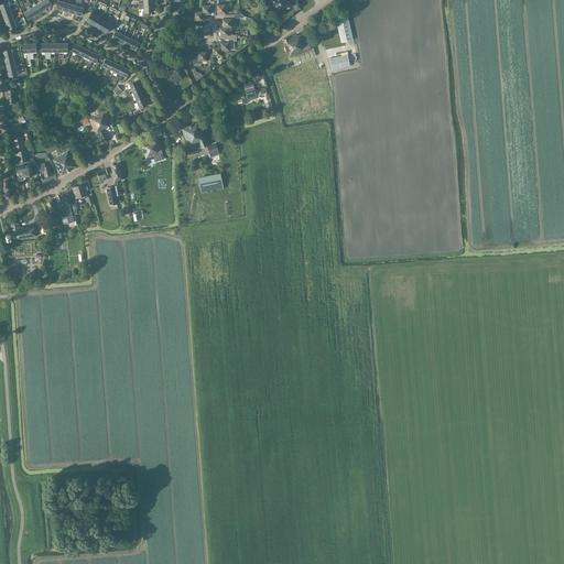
[(57,0),(55,8),(62,10),(64,2),(64,0),(62,0),(62,1),(57,0)]
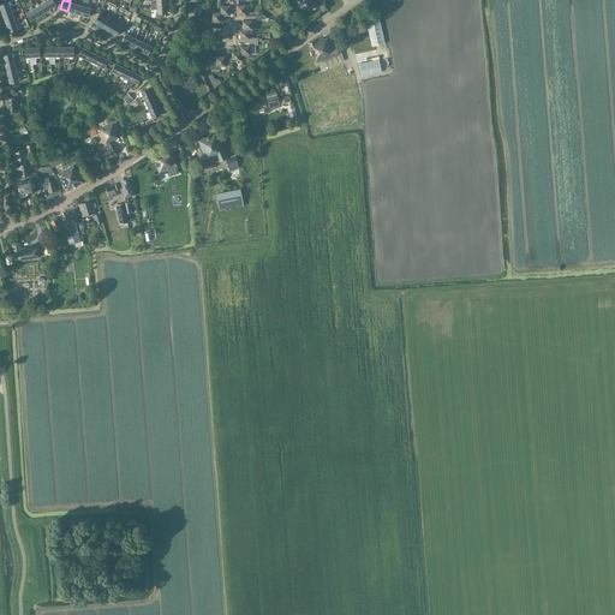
[(77,5),(75,13),(82,15),(84,7),(85,4),(85,0),(83,0),(81,6),(77,5)]
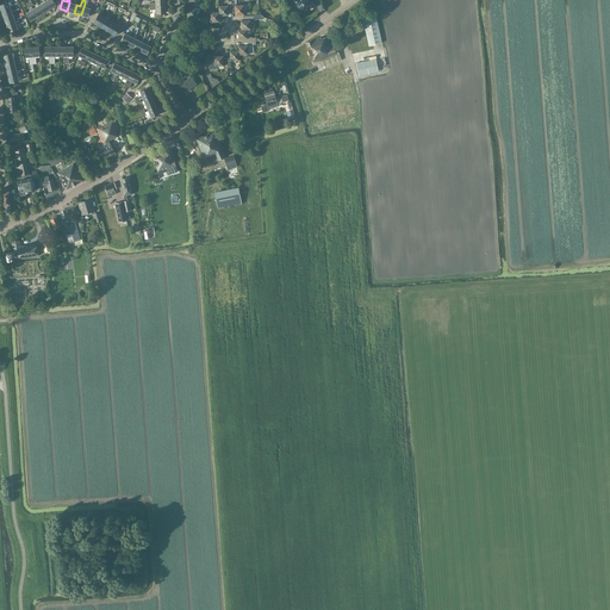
[(244,14),(244,5),(235,5),(235,1),(234,0),(230,0),(231,1),(231,12),(235,11),(235,14),(244,14)]
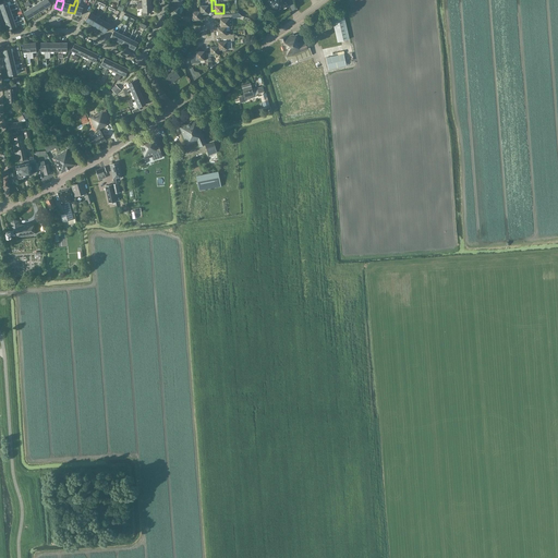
[(268,0),(275,11),(278,9),(279,10),(283,8),(283,9),(289,5),(284,0),(268,0)]
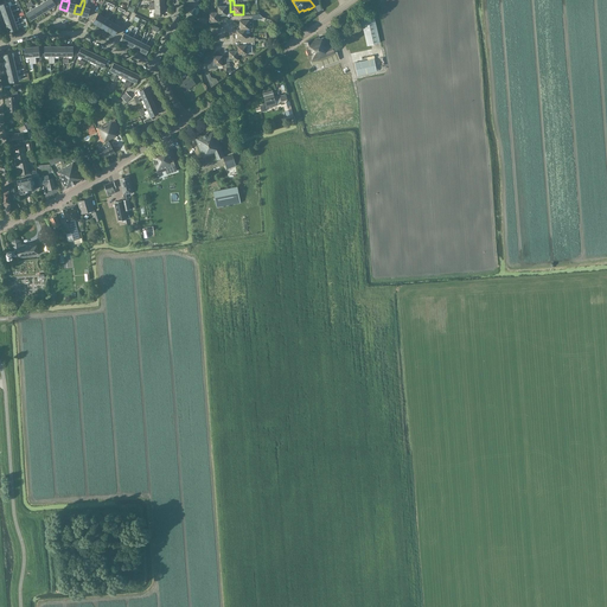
[(0,4),(0,5),(2,12),(11,8),(18,6),(17,4),(10,6),(8,1),(0,4)]
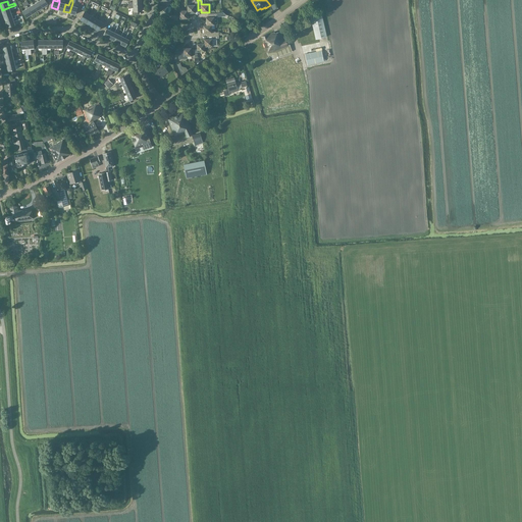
[(37,10),(43,7),(39,1),(34,4),(37,10)]
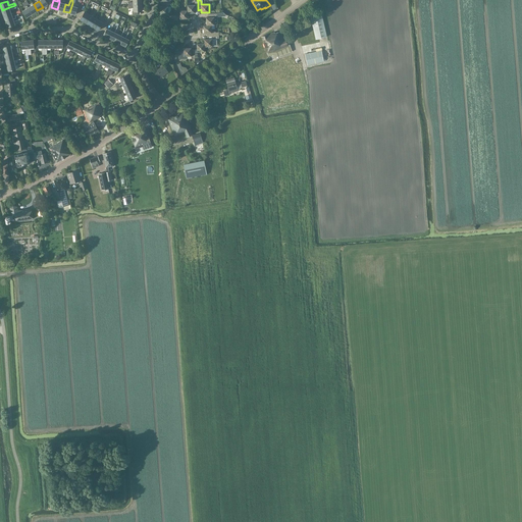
[(196,10),(198,10),(198,1),(195,1),(195,5),(187,5),(188,10),(188,13),(196,13),(196,10)]
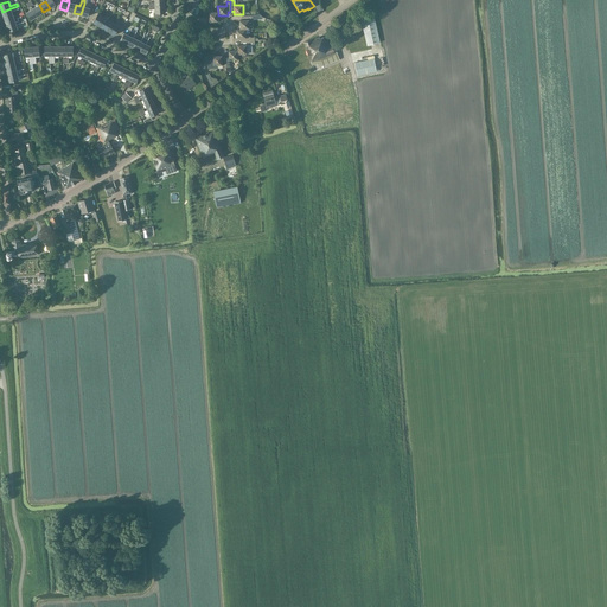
[(189,8),(186,8),(186,18),(196,17),(196,16),(196,8),(199,7),(199,4),(189,5),(189,8)]
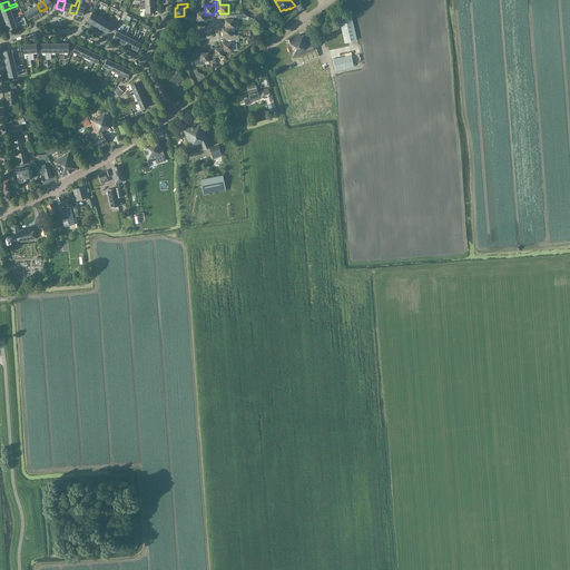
[(35,16),(40,11),(37,5),(30,9),(35,16)]
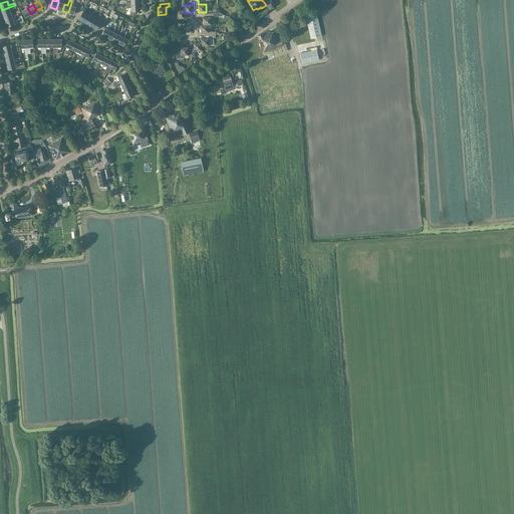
[(140,4),(126,5),(126,8),(132,8),(132,11),(131,11),(131,15),(136,15),(136,11),(140,11),(140,4)]
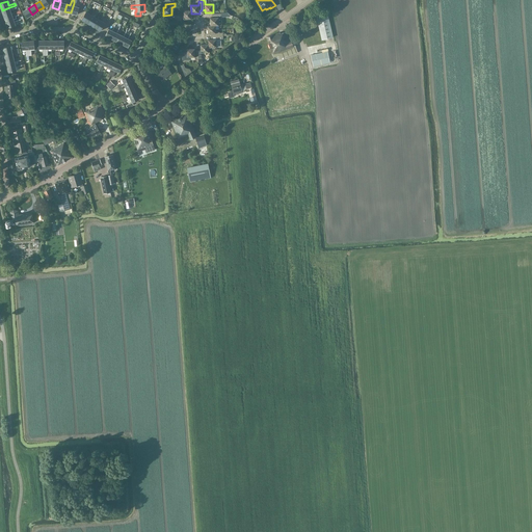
[(4,16),(11,14),(10,10),(17,7),(16,5),(9,7),(2,10),(4,16)]
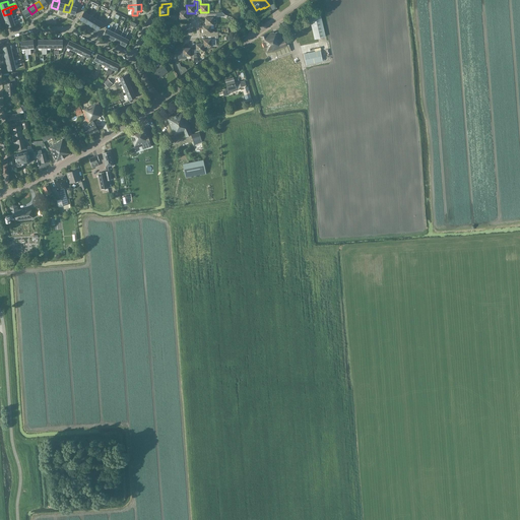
[(26,17),(31,14),(27,8),(22,11),(26,17)]
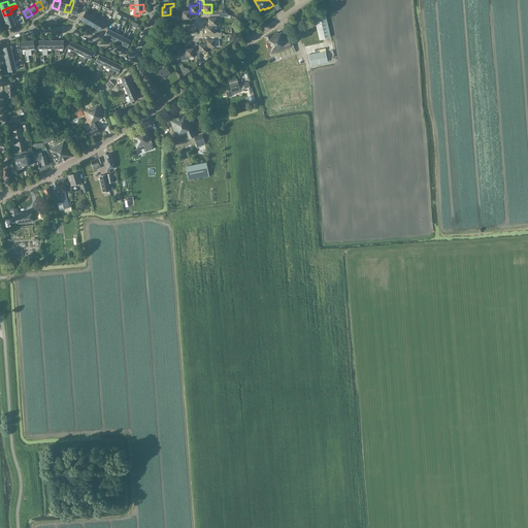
[(190,19),(190,13),(190,10),(182,10),(182,14),(173,15),(173,19),(183,18),(183,20),(190,19)]
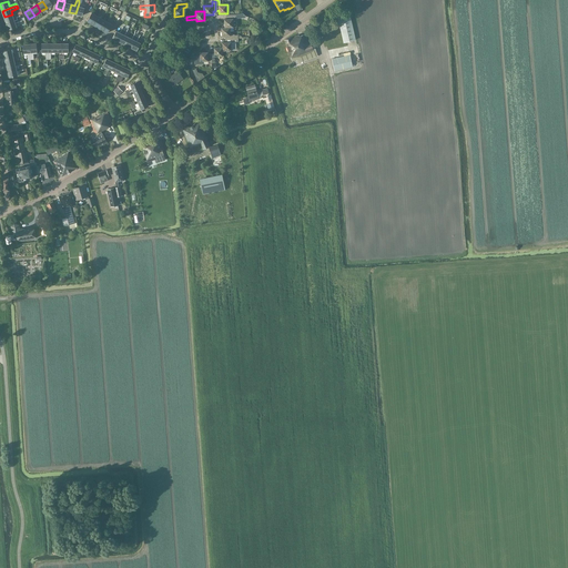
[(97,16),(91,12),(87,21),(92,24),(97,16)]
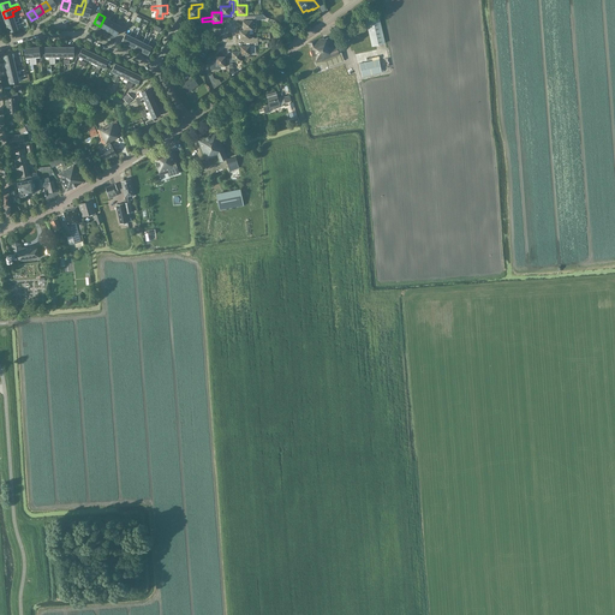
[(245,21),(243,21),(243,30),(249,29),(249,30),(252,29),(257,29),(256,21),(258,21),(258,15),(245,16),(245,17),(245,21)]
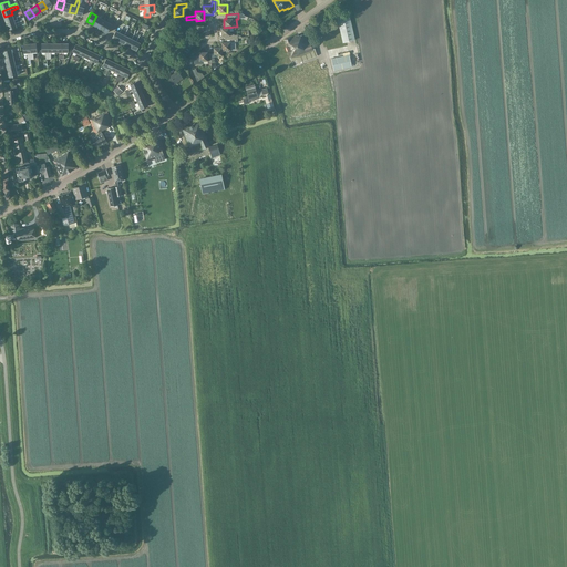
[(7,23),(14,20),(12,14),(4,17),(7,23)]
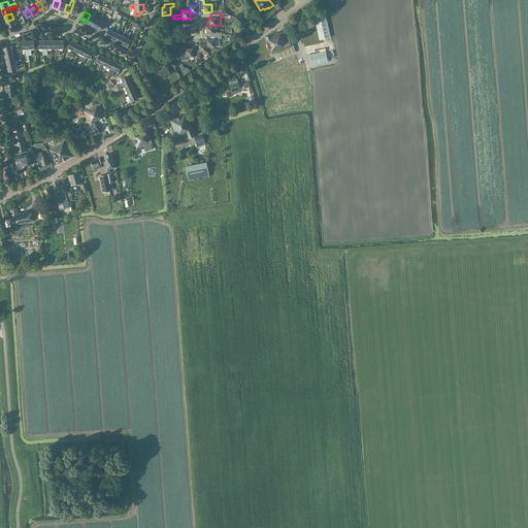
[(320,39),(330,37),(325,13),(315,17),(320,39)]
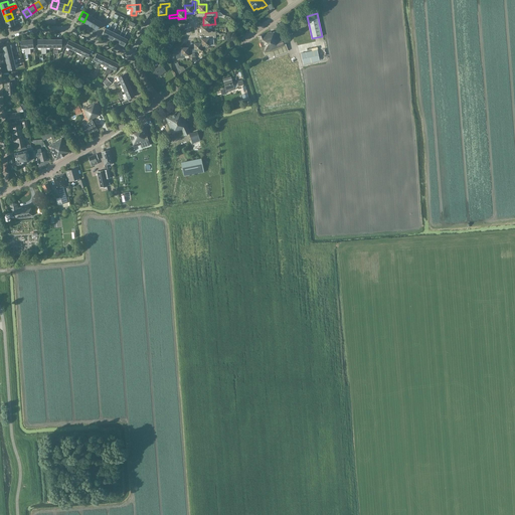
[(93,17),(88,14),(83,22),(88,24),(93,17)]
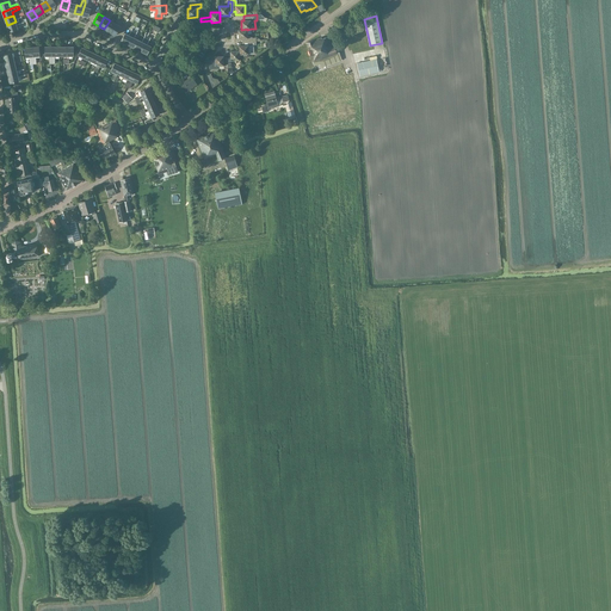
[(18,29),(17,25),(24,23),(23,19),(18,22),(16,22),(7,25),(10,32),(18,29)]
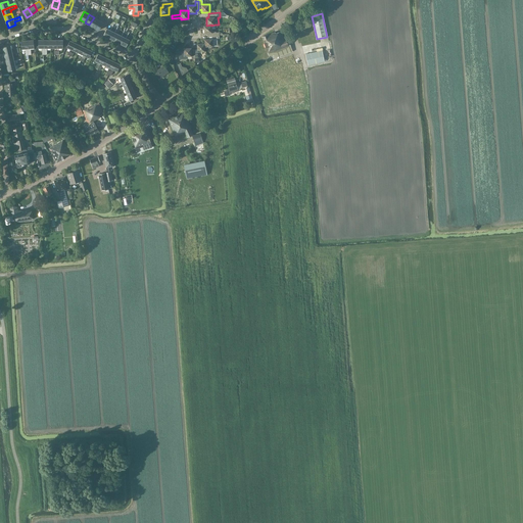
[(98,19),(94,17),(89,25),(94,28),(98,19)]
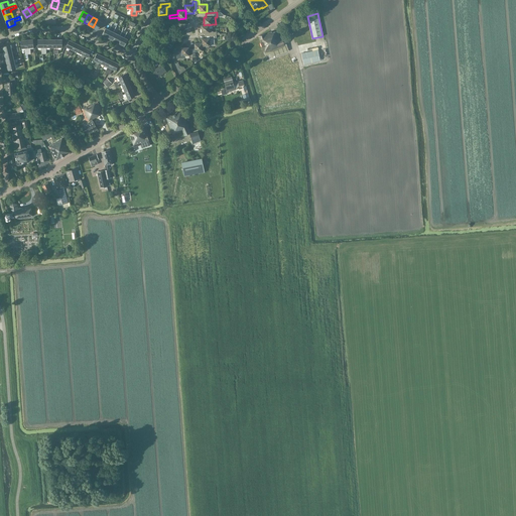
[(102,22),(97,19),(93,27),(97,30),(102,22)]
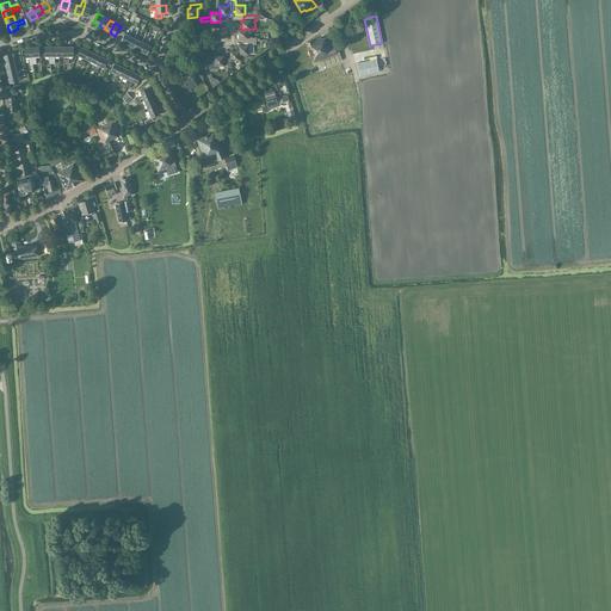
[(131,37),(128,44),(134,48),(139,41),(134,38),(139,29),(136,28),(135,30),(131,37)]
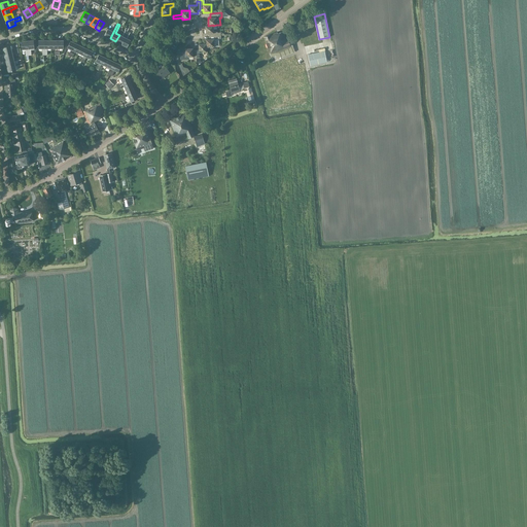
[(108,29),(104,35),(110,38),(113,32),(116,26),(114,25),(111,31),(108,29)]
